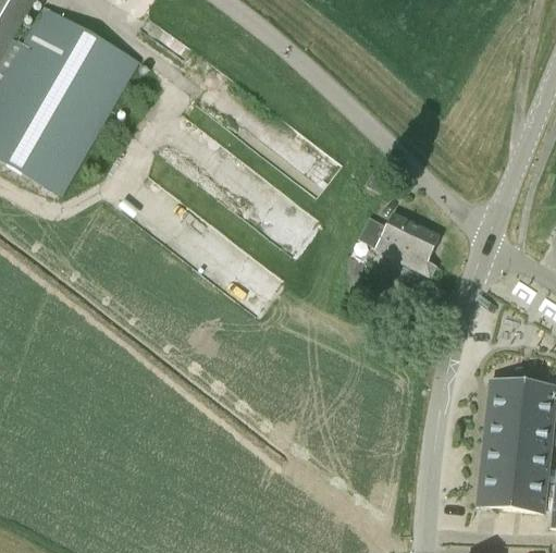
[(0,0),(0,61),(35,0),(0,0)]
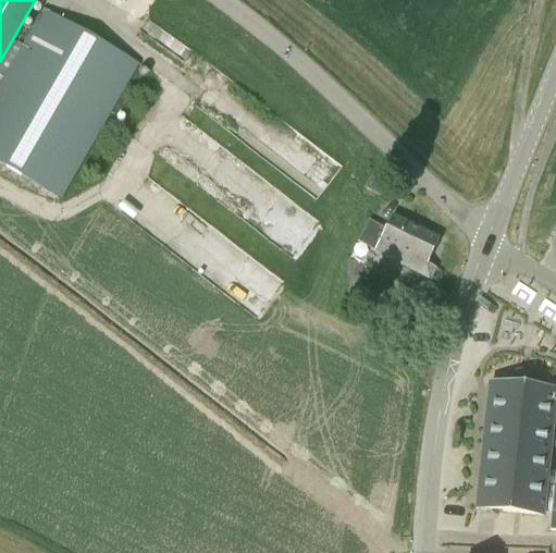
[(0,159),(61,195),(139,61),(44,5),(0,83),(0,159)]
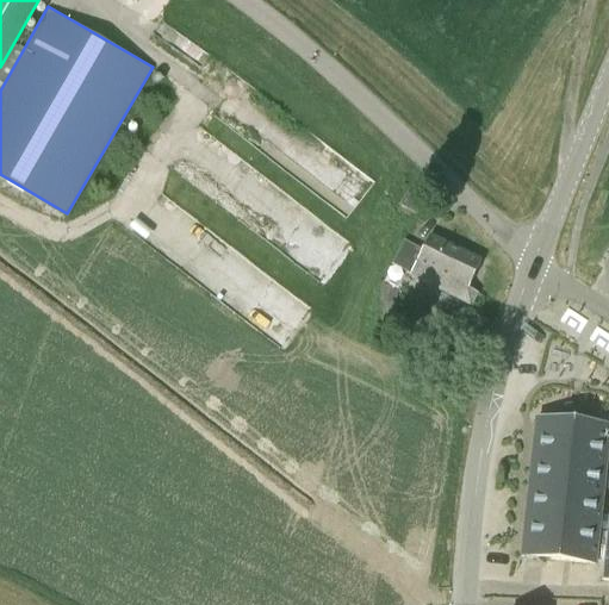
[(417,211),(423,199),(406,191),(401,203),(417,211)]
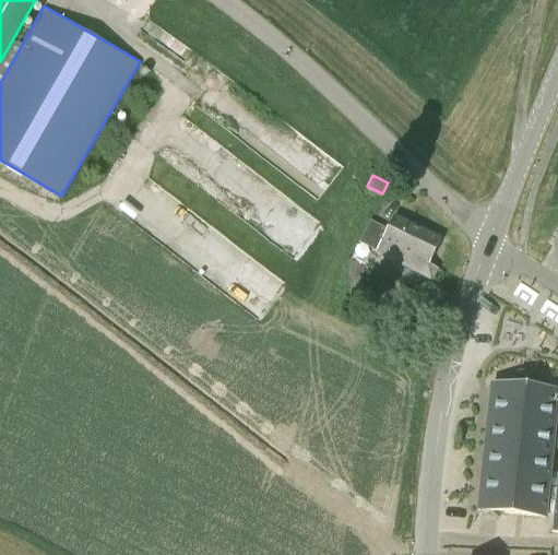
[(394,213),(387,227),(370,219),(359,240),(376,249),(377,248),(431,275),(437,266),(429,261),(441,236),(394,213)]
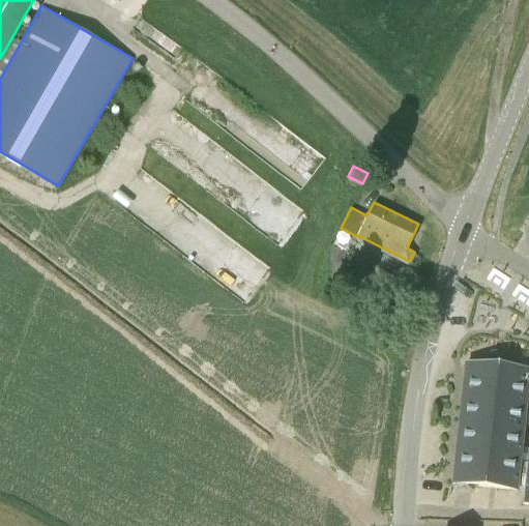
[(342,295),(346,251),(331,243),(325,293),(342,295)]
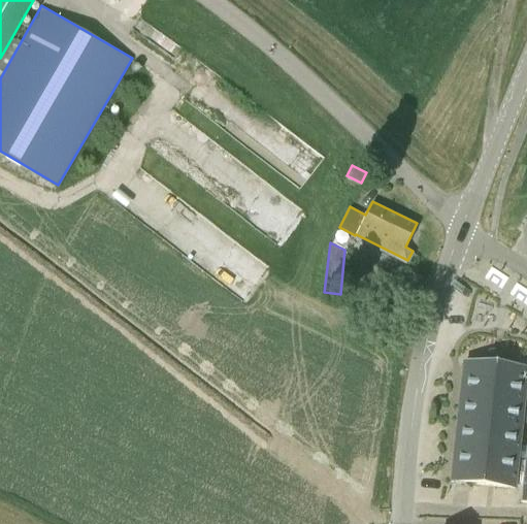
[(526,365),(464,359),(452,480),(516,486),(526,382),(526,365)]
